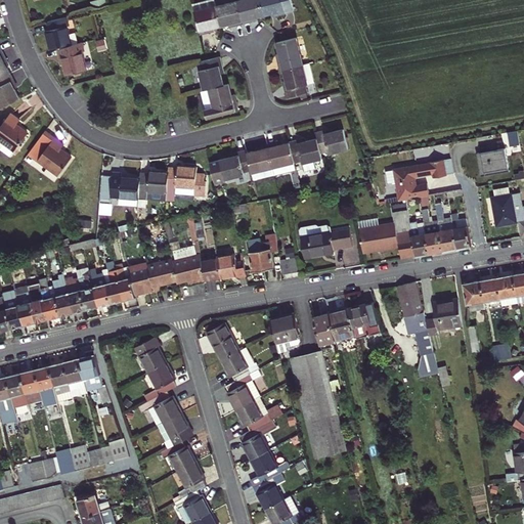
[(214,0),(208,0),(193,4),(194,11),(216,6),(214,0)]
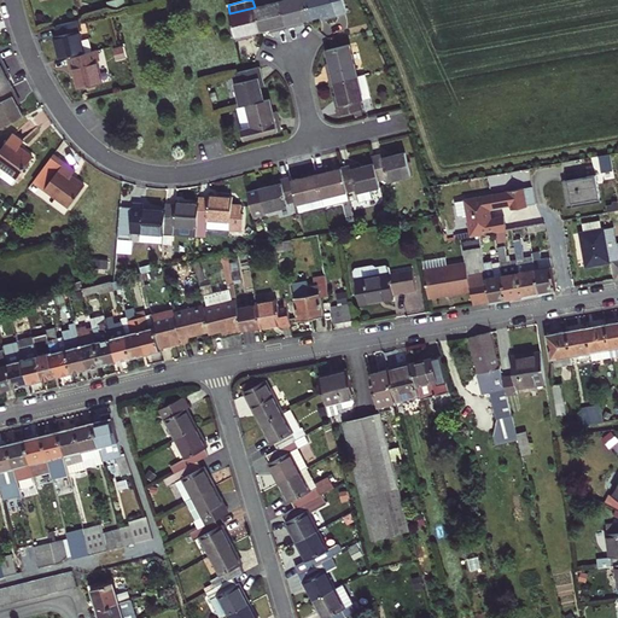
[(285,0),(280,1),(287,27),(299,24),(298,21),(303,19),(312,18),(307,0),(285,0)]
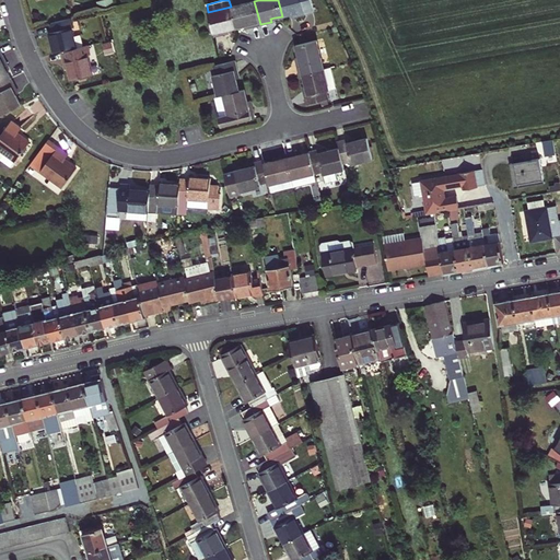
[(278,0),(282,16),(290,14),(293,13),(294,16),(314,11),(312,0),(278,0)]
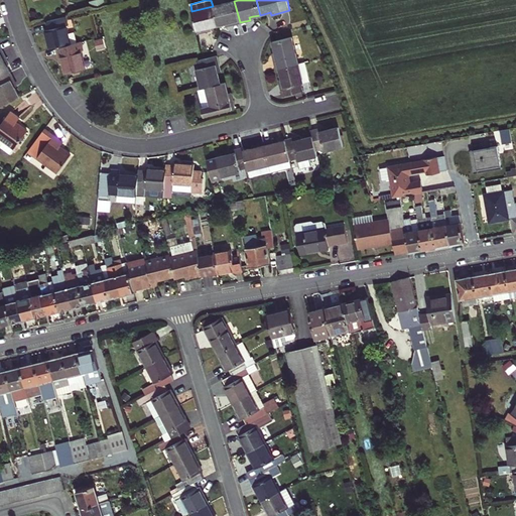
[(240,22),(234,1),(213,6),(218,25),(225,23),(228,22),(229,25),(240,22)]
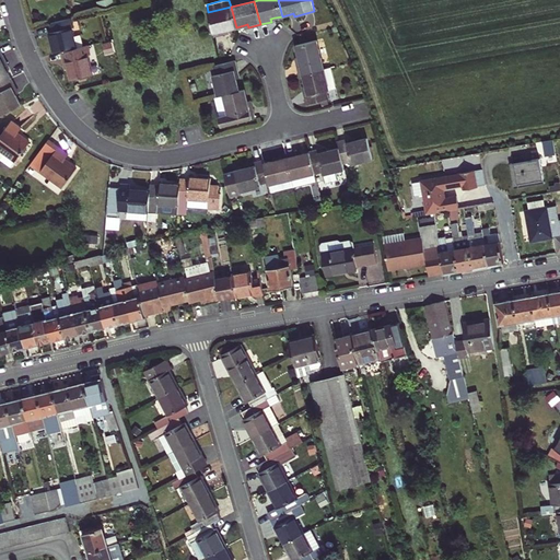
[(208,12),(214,36),(225,33),(224,31),(228,30),(236,27),(231,7),(208,12)]
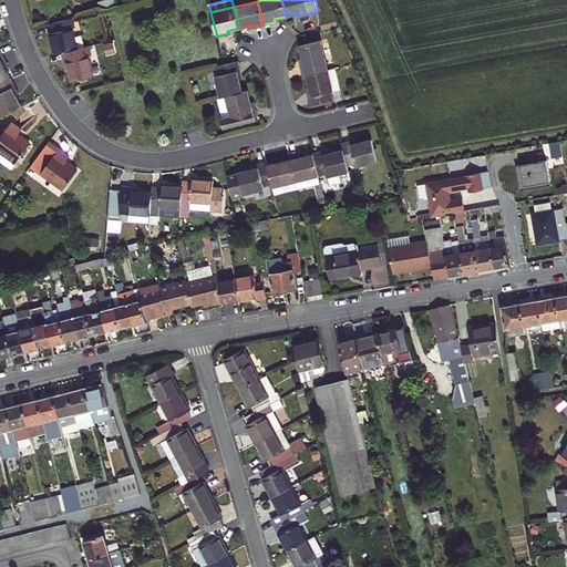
[(53,32),(51,33),(53,42),(55,54),(62,52),(79,49),(75,37),(73,29),(75,28),(73,18),(51,23),(53,32)]
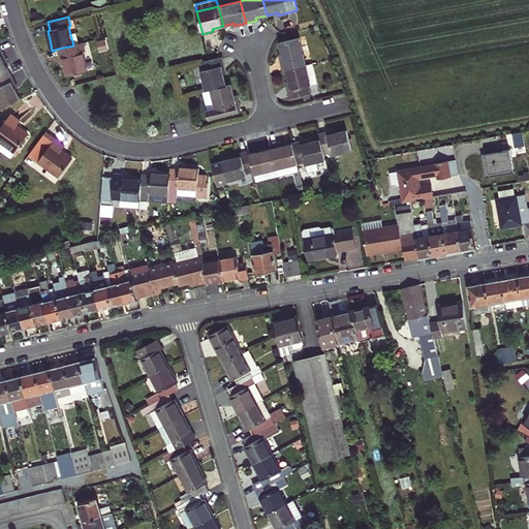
[(79,43),(76,33),(70,34),(73,45),(79,43)]
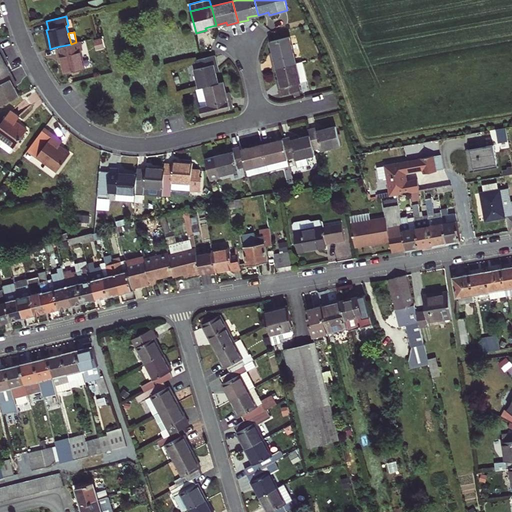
[(273,60),(275,68),(278,68),(297,63),(290,36),(271,41),(274,52),(276,60),(273,60)]
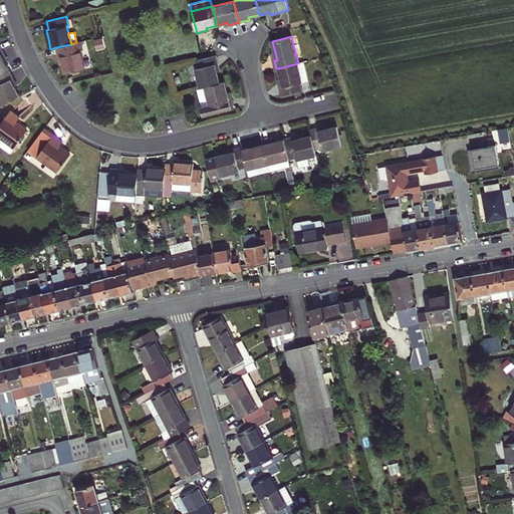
[(63,62),(65,74),(84,69),(80,50),(83,49),(81,41),(76,42),(71,44),(56,47),(58,55),(61,55),(63,62)]
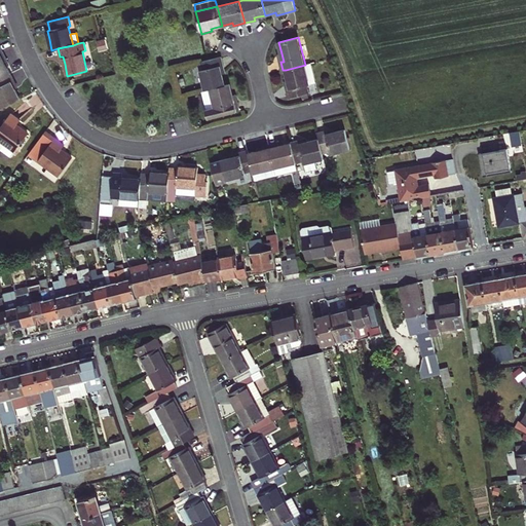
[(0,53),(0,78),(10,73),(7,66),(5,64),(8,63),(3,52),(0,53)]
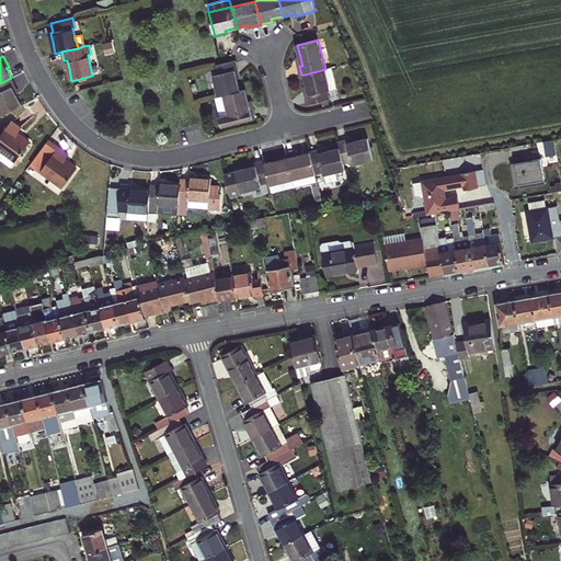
[(216,75),(213,76),(218,96),(224,95),(240,91),(237,79),(235,71),(238,70),(236,60),(214,66),(216,75)]
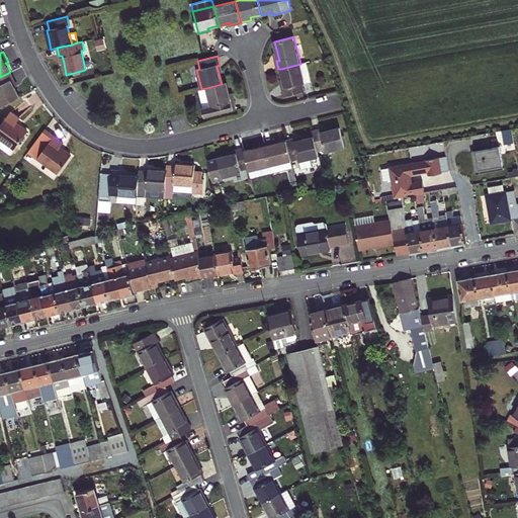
[(306,83),(312,81),(307,62),(300,64),(306,83)]
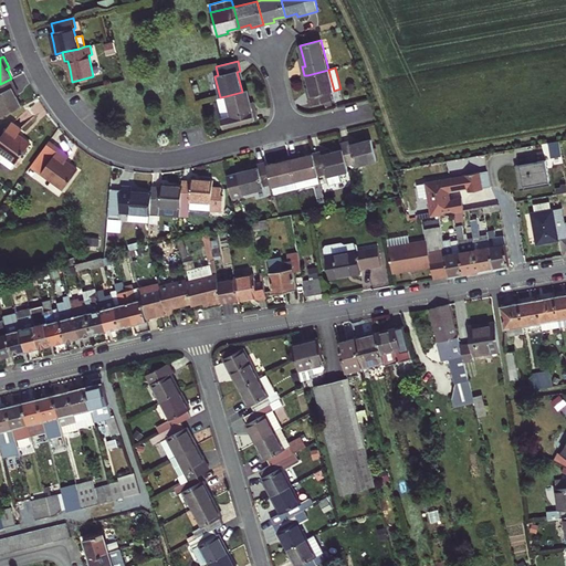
[(331,92),(334,91),(328,70),(307,75),(311,86),(313,95),(310,96),(312,105),(324,102),(332,101),(333,100),(331,92)]
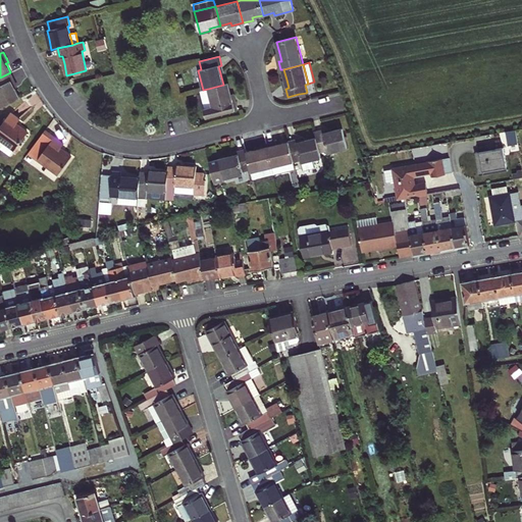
[(0,108),(20,99),(15,89),(11,82),(14,81),(10,72),(0,77),(0,108)]
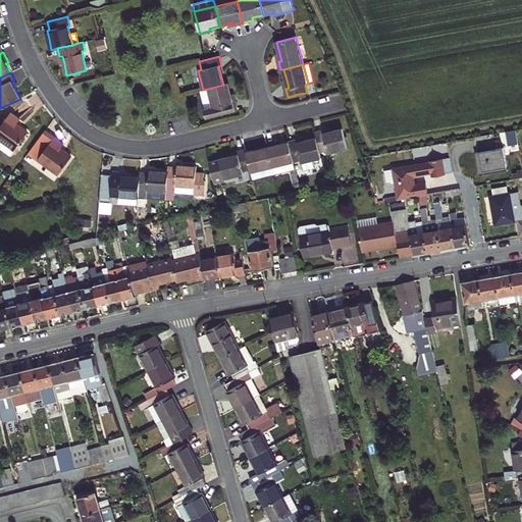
[(232,102),(231,94),(228,84),(223,85),(208,89),(212,107),(205,109),(207,118),(238,110),(236,101),(232,102)]
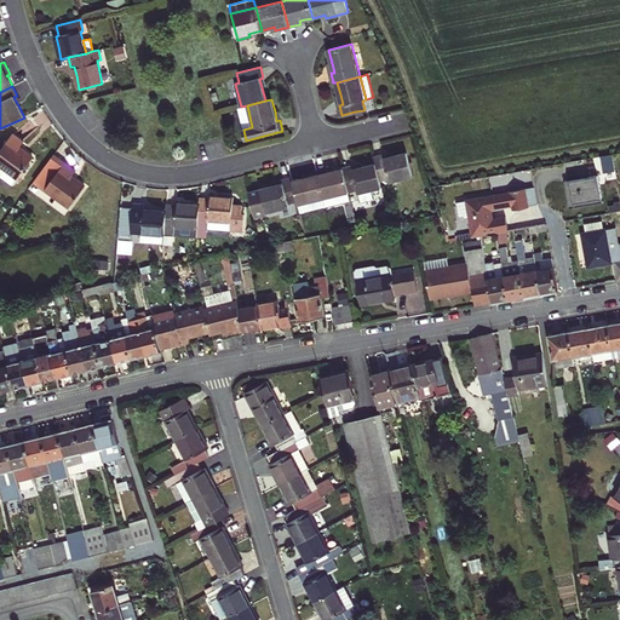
[(244,130),(252,127),(247,105),(241,107),(239,108),(244,130)]
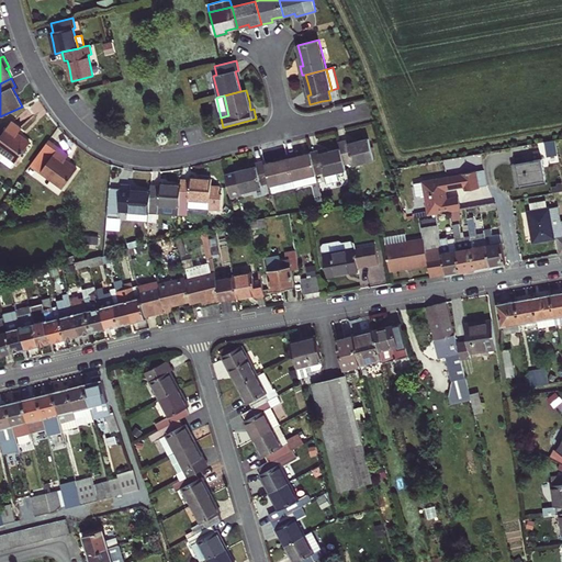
[(22,128),(12,122),(0,137),(0,149),(6,154),(0,160),(11,168),(31,143),(22,137),(19,134),(22,128)]
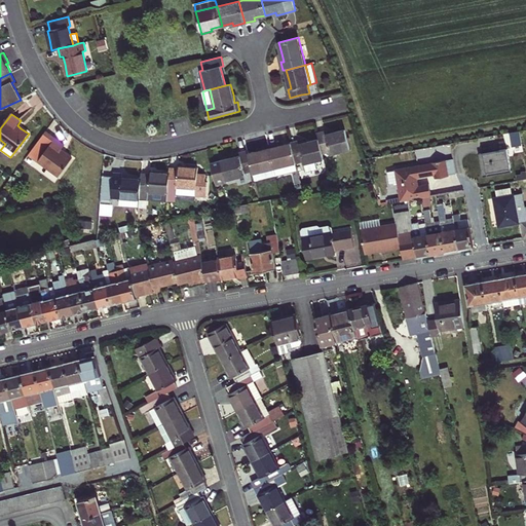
[(350,149),(345,129),(335,133),(327,135),(326,132),(317,134),(318,140),(322,153),(330,151),(331,154),(350,149)]
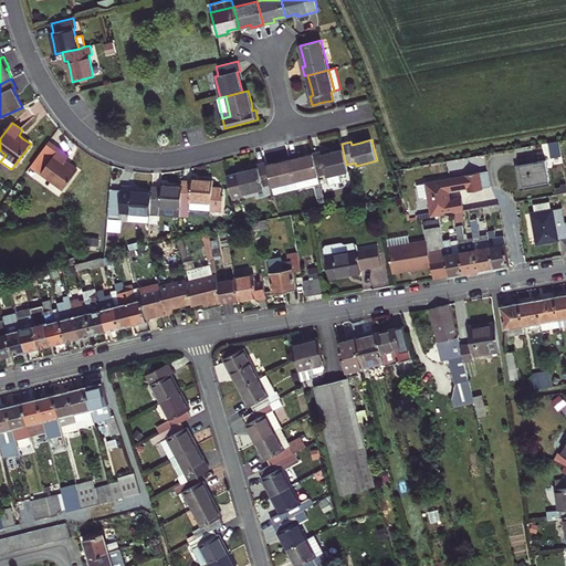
[(549,143),(552,157),(563,155),(561,140),(549,143)]
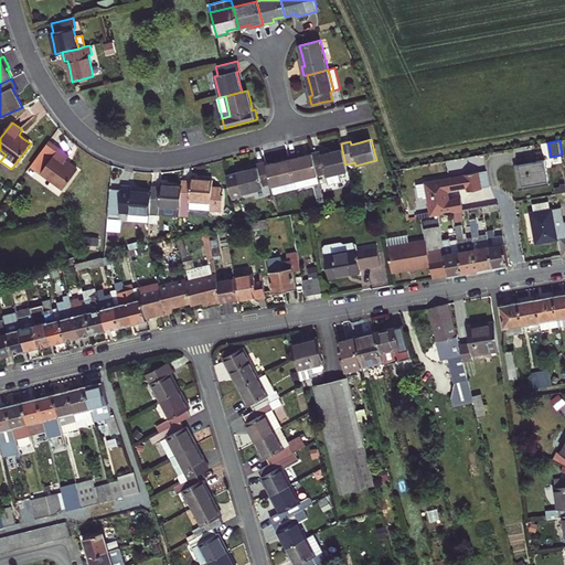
[(65,161),(70,157),(49,141),(31,166),(64,189),(77,170),(73,167),(65,161)]
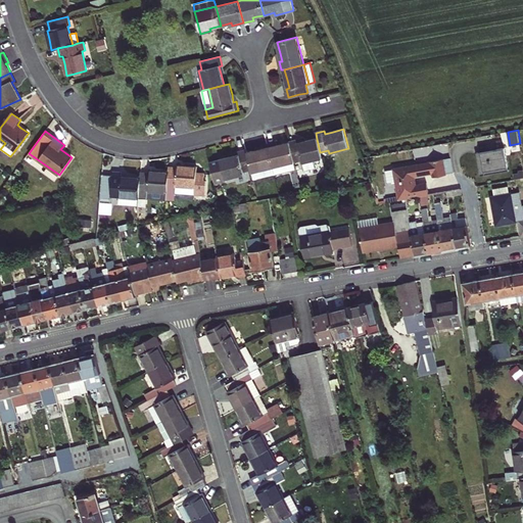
[(294,161),(301,159),(302,162),(322,157),(320,152),(317,139),(306,141),(298,143),(298,140),(289,142),(294,161)]
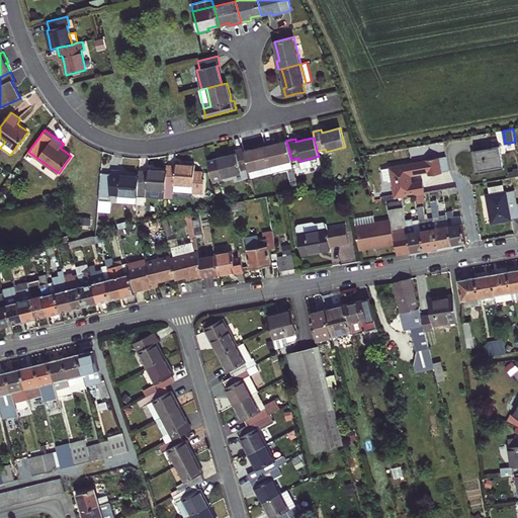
[(291,160),(286,141),(279,143),(276,144),(275,141),(264,144),(270,165),(291,160)]
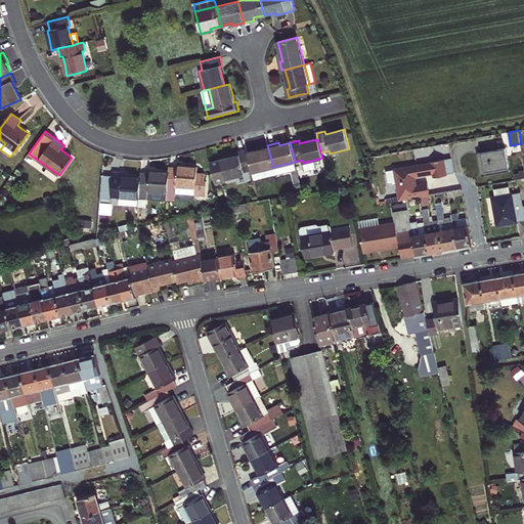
[(273,167),(267,145),(257,147),(258,150),(255,151),(247,153),(251,170),(252,173),(273,167)]
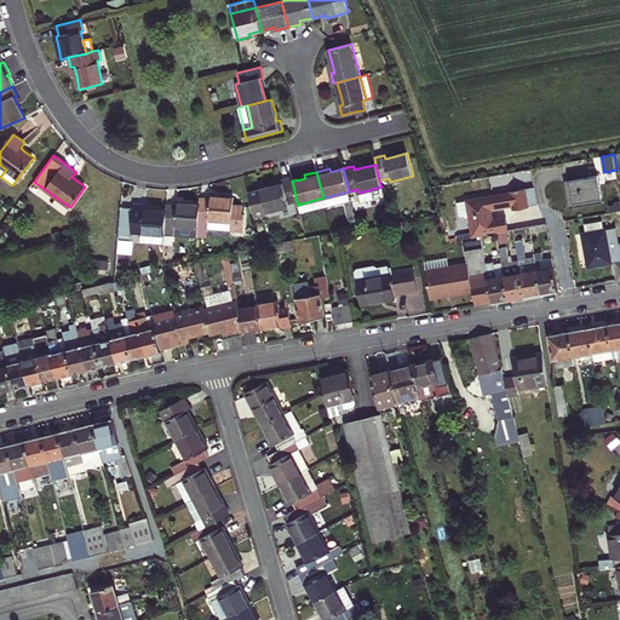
[(603,202),(598,176),(566,182),(570,208),(603,202)]
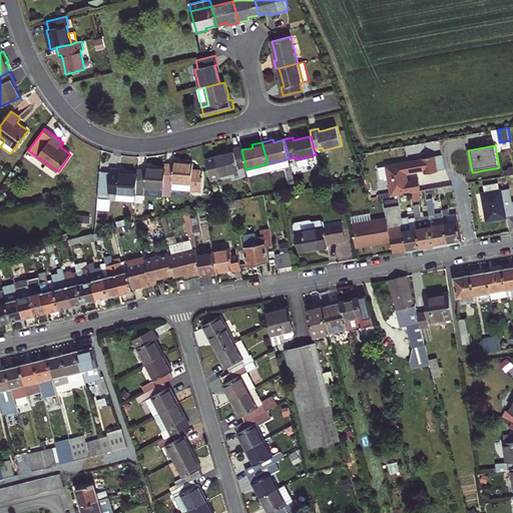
[(221,178),(221,175),(238,171),(238,168),(245,166),(241,149),(241,147),(233,149),(233,152),(226,154),(205,159),(210,180),(221,178)]
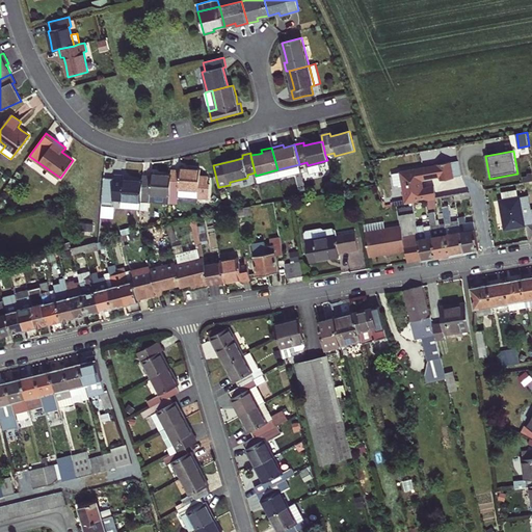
[(406,204),(413,203),(426,200),(434,198),(436,197),(434,186),(424,188),(423,180),(440,177),(441,180),(454,178),(454,177),(462,176),(459,160),(439,164),(401,171),(406,204)]
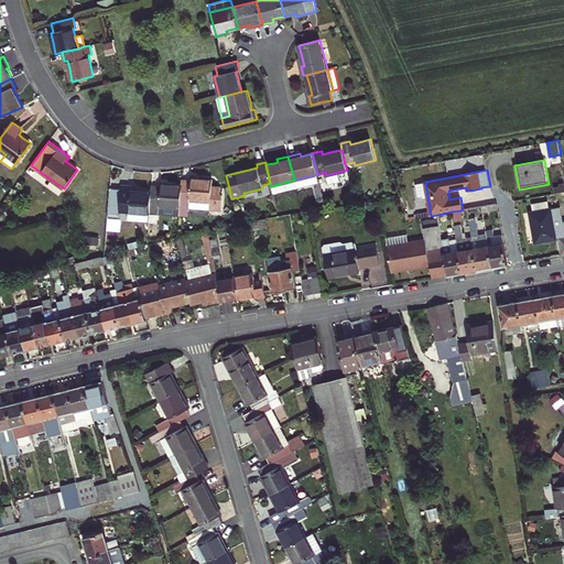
[(317,174),(294,180),(295,188),(318,183),(317,174)]
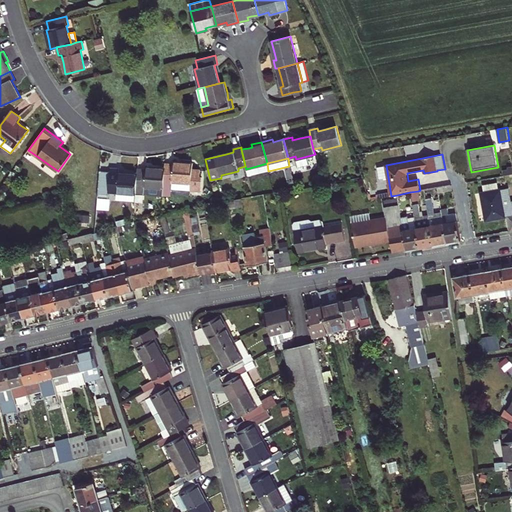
[(173,162),(173,165),(166,164),(165,169),(164,189),(171,189),(172,182),(191,183),(191,191),(201,192),(202,177),(200,177),(200,170),(192,170),(193,164),(183,163),(173,162)]
